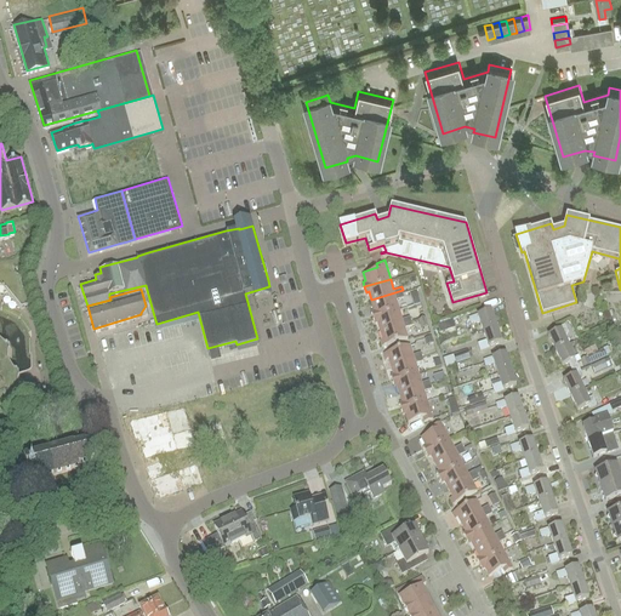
[(403,290),(371,300),(374,308),(371,308),(372,314),(399,307),(396,297),(404,295),(403,290)]
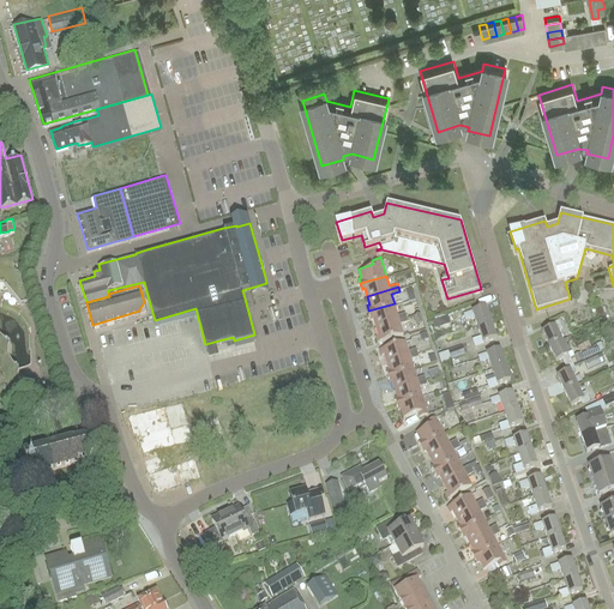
[(395,303),(368,311),(371,317),(373,315),(375,324),(407,314),(405,311),(397,313),(395,303)]
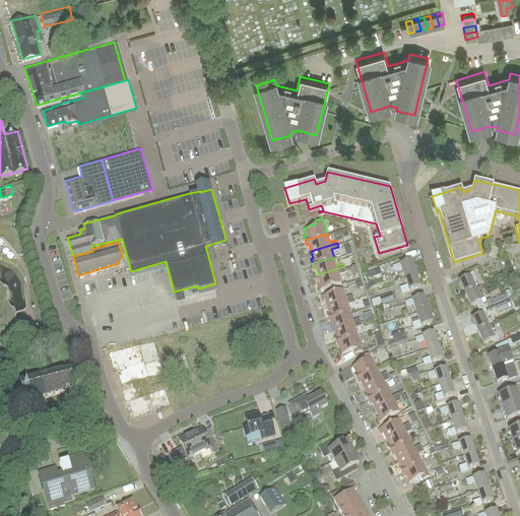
[(401,266),(404,273),(415,269),(411,257),(400,261),(400,260),(392,263),(394,268),(401,266)]
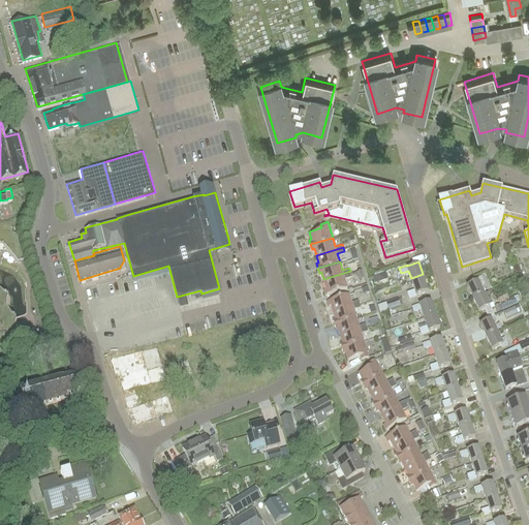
[(385,269),(373,273),(375,280),(387,276),(385,269)]
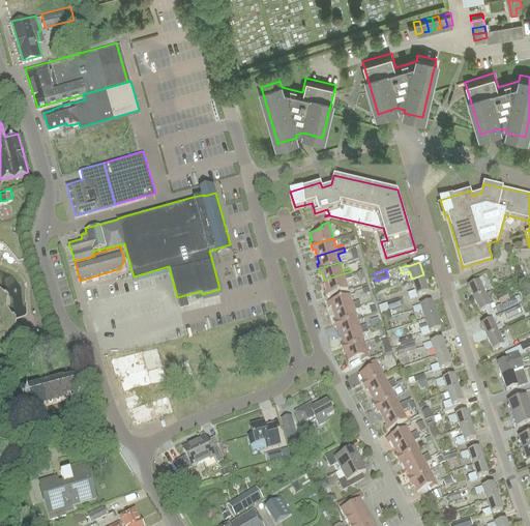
[(352,275),(351,271),(324,280),(326,287),(324,287),(325,292),(348,286),(345,278),(352,275)]
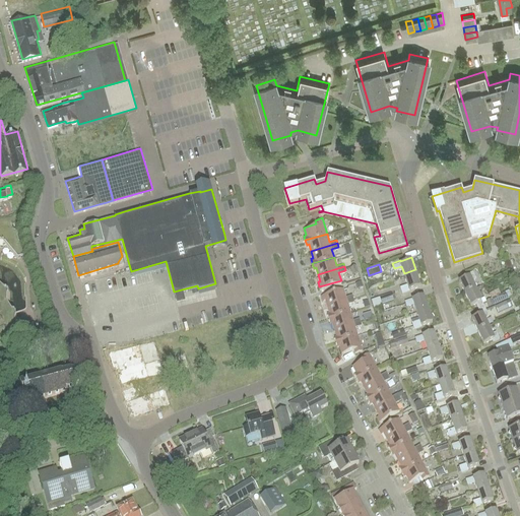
[(415,269),(404,273),(407,282),(400,284),(402,291),(409,287),(419,283),(415,269)]
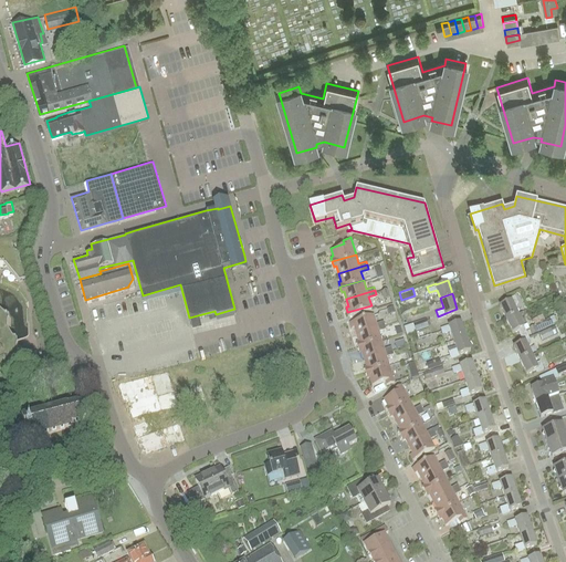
[(506,318),(519,312),(513,302),(517,301),(514,293),(509,295),(510,298),(500,303),(506,318)]
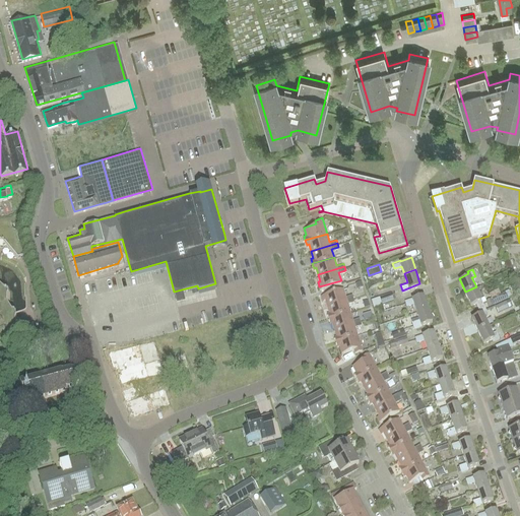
[(7,287),(1,280),(0,278),(0,338),(6,335),(8,340),(12,337),(12,311),(6,299),(7,287)]
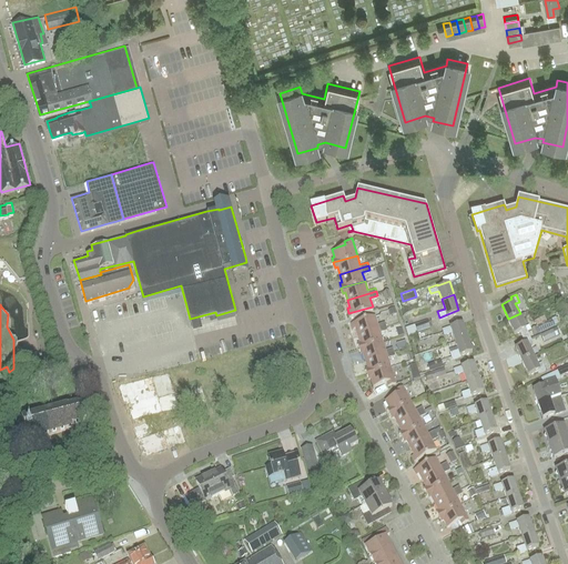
[(355,324),(357,332),(386,323),(385,320),(377,322),(375,313),(351,320),(353,325),(355,324)]
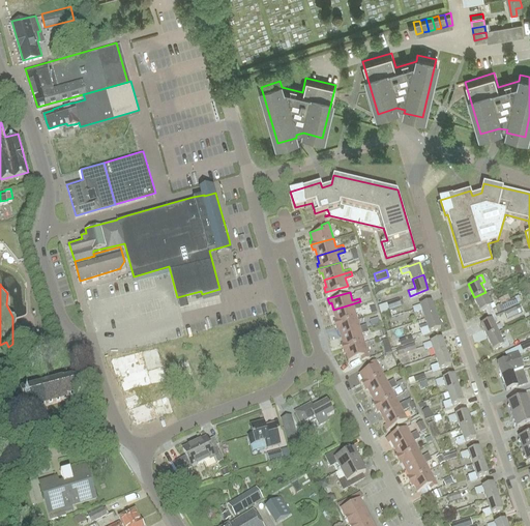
[(494,300),(490,301),(486,292),(474,297),(479,309),(484,307),(488,313),(494,311),(492,305),(496,304),(494,300)]
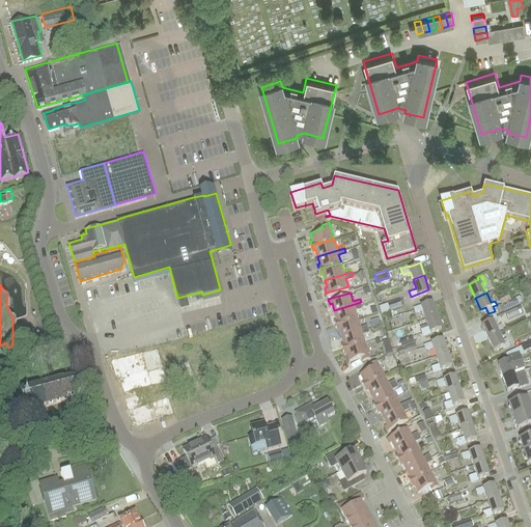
[(515,295),(502,301),(504,306),(519,301),(515,295)]
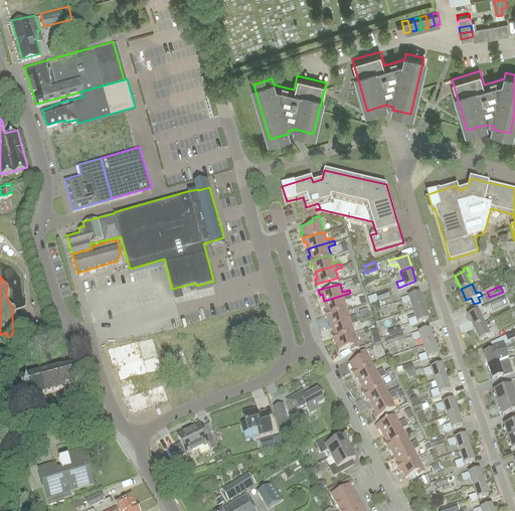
[(370,301),(390,295),(387,287),(368,294),(370,301)]
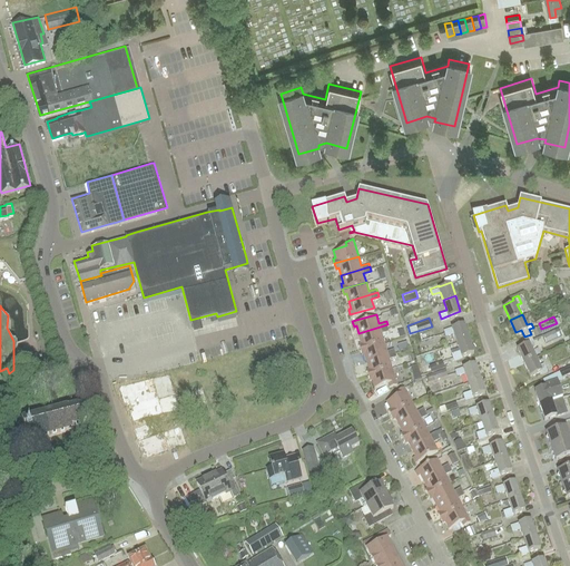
[(453,331),(457,340),(469,335),(463,321),(452,325),(452,324),(443,328),(445,333),(453,331)]
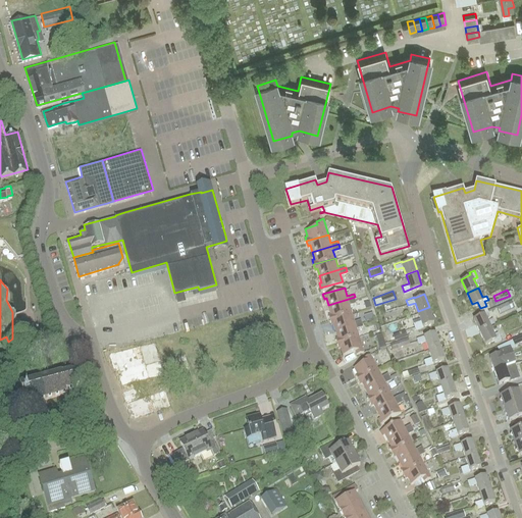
[(356,301),(355,297),(328,305),(330,312),(328,313),(329,317),(352,311),(349,303),(356,301)]
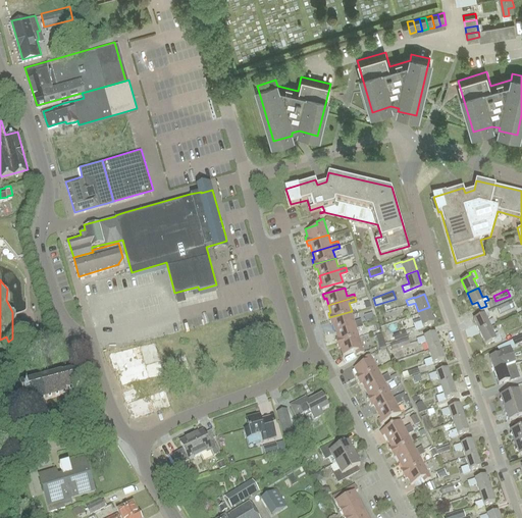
[(497,304),(500,311),(515,304),(512,297),(497,304)]
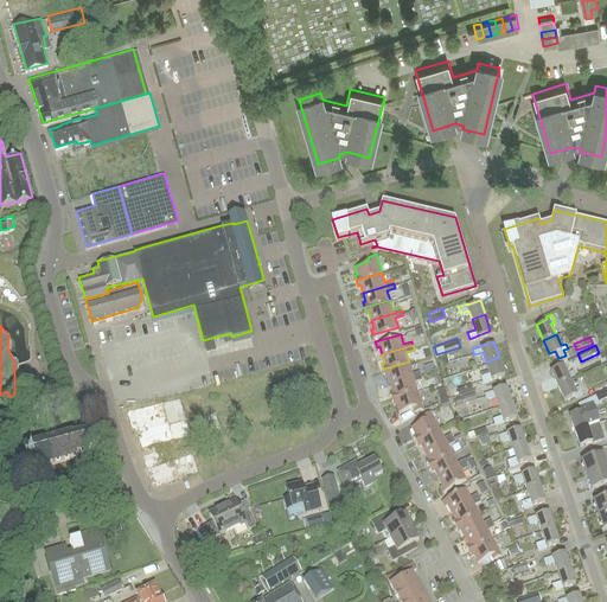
[(486,362),(489,367),(480,370),(484,380),(492,378),(492,377),(504,372),(499,357),(486,362)]
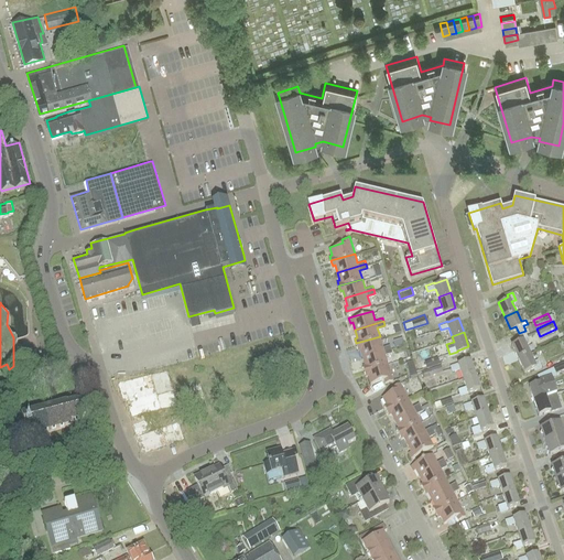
[(518,356),(529,351),(525,342),(530,341),(527,333),(520,335),(521,338),(511,343),(518,356)]
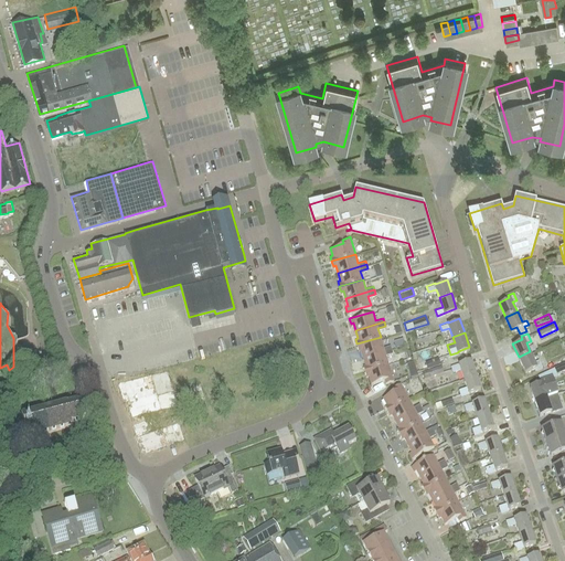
[(383,346),(381,337),(356,343),(359,349),(361,348),(363,356),(392,347),(391,343),(383,346)]
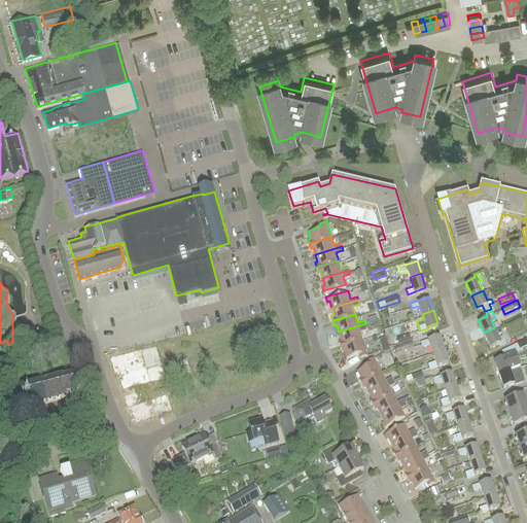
[(340,344),(362,338),(359,329),(366,327),(365,323),(339,332),(341,339),(339,340),(340,344)]
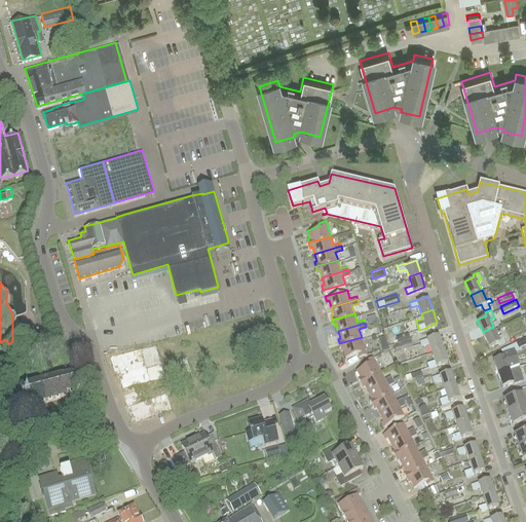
[(497,335),(493,327),(483,332),(489,344),(498,340),(499,342),(504,340),(501,333),(497,335)]
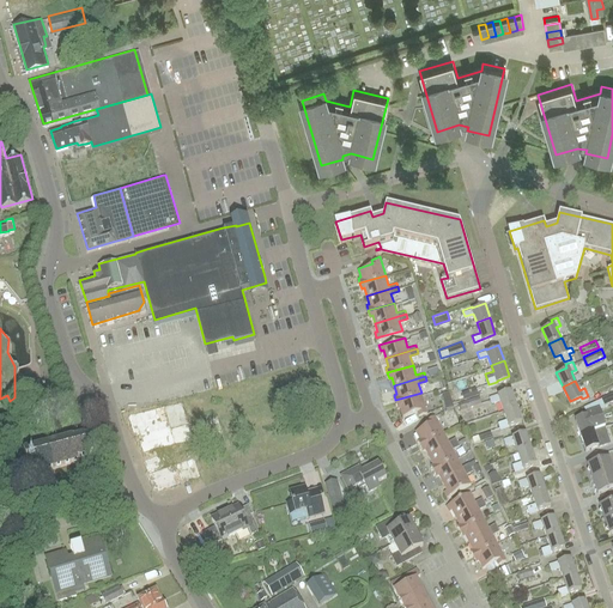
[(475,384),(455,391),(457,399),(478,393),(475,384)]
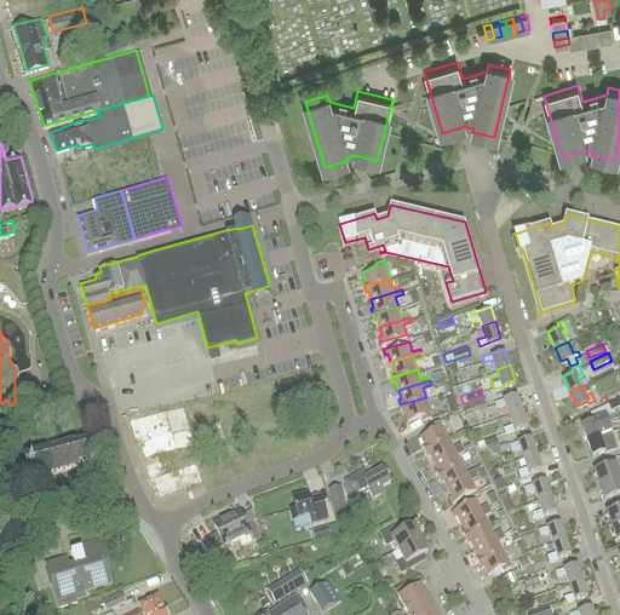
[(505,403),(509,413),(522,408),(517,392),(504,397),(504,396),(494,398),(497,406),(505,403)]
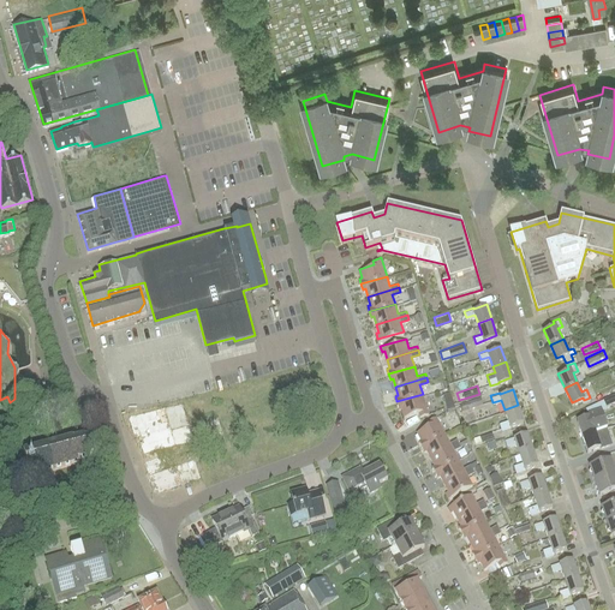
[(614,399),(614,390),(603,396),(605,404),(614,399)]
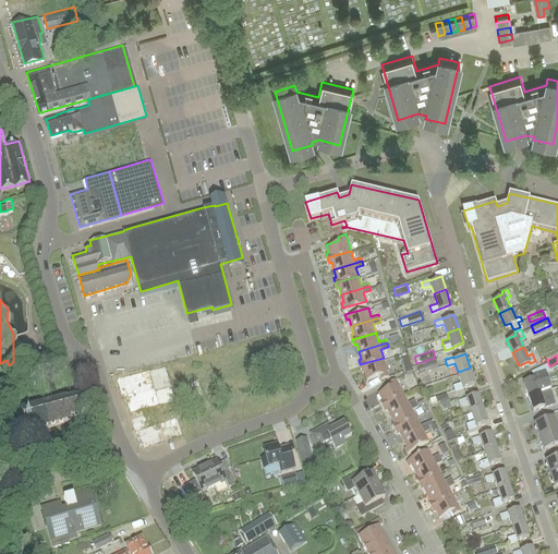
[(388,374),(384,358),(360,364),(362,370),(364,369),(366,376),(379,373),(380,376),(388,374)]
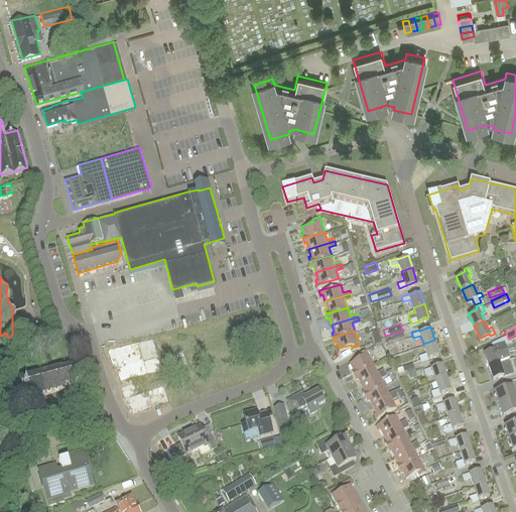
[(386,337),(388,343),(405,337),(403,331),(386,337)]
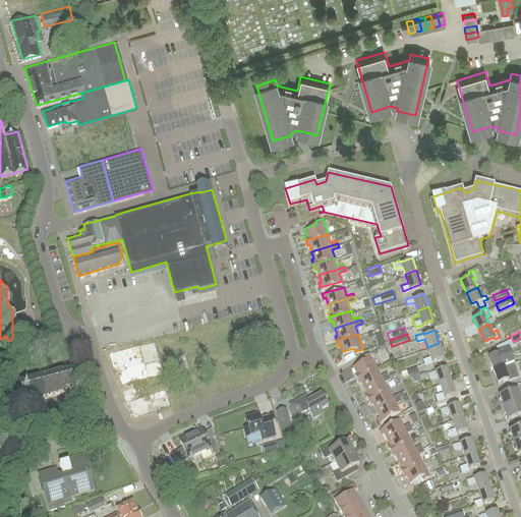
[(163,370),(155,337),(107,348),(111,368),(115,367),(118,381),(163,370)]
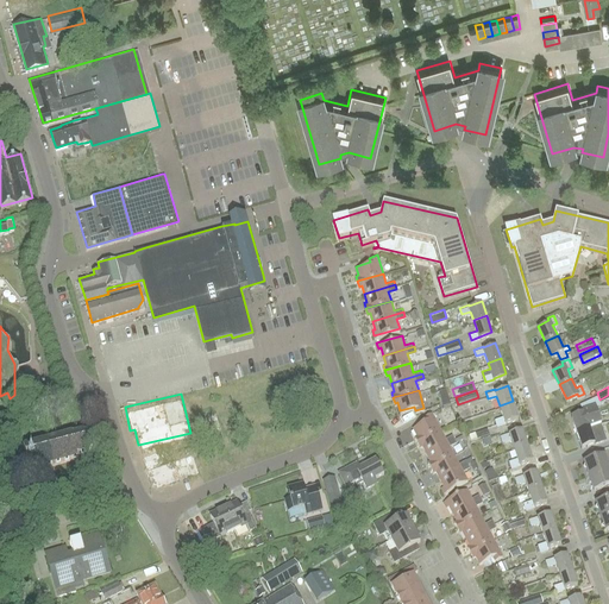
[(447,394),(440,396),(443,403),(450,401),(447,394)]
